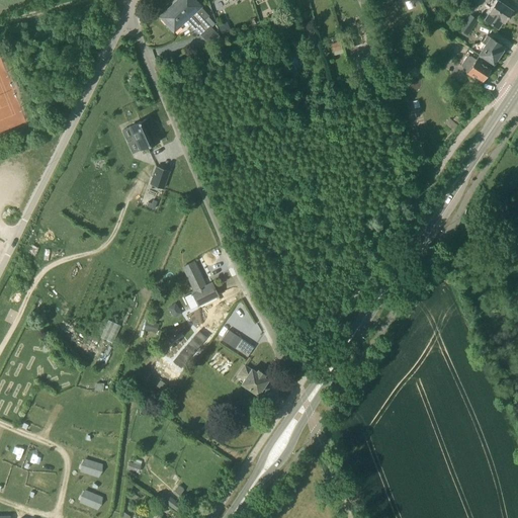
[(178,0),(161,17),(174,31),(192,15),(200,23),(194,28),(200,35),(210,26),(204,20),(195,11),(200,7),(194,0),(178,0)]
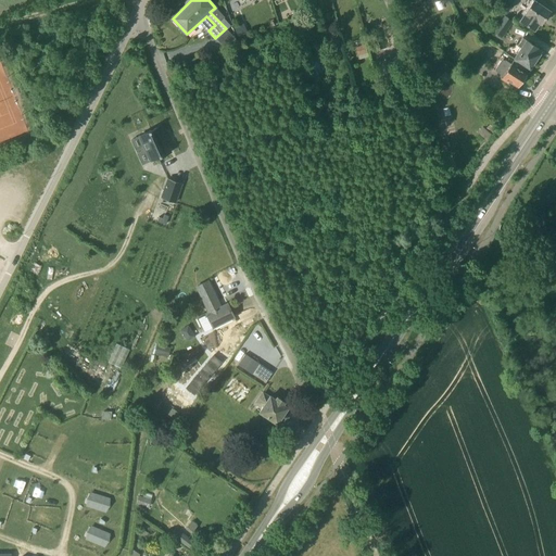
[(541,24),(545,17),(547,19),(551,13),(548,12),(550,11),(533,0),(525,0),(522,4),(526,8),(518,20),(534,30),(539,23),(541,24)]
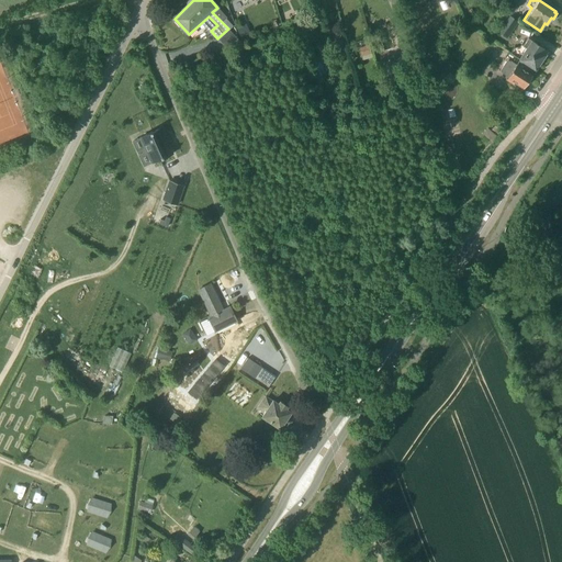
[(497,32),(507,38),(519,21),(509,14),(497,32)]
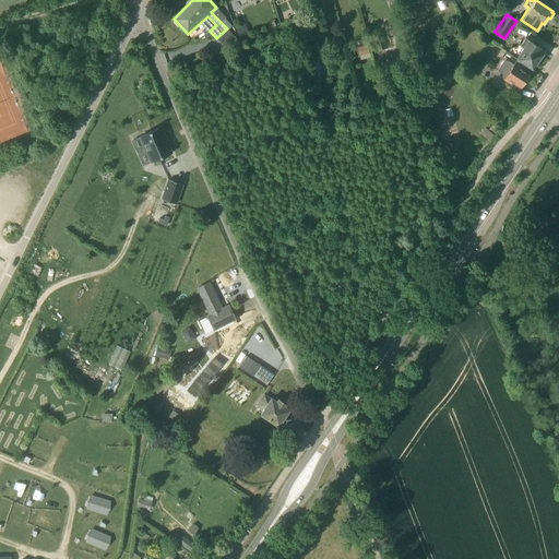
[(245,24),(235,27),(240,39),(250,35),(245,24)]
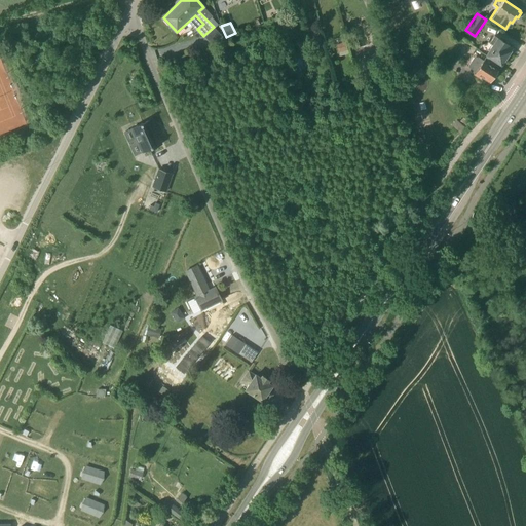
[(505,58),(513,47),(494,35),(490,43),(488,41),(486,44),(481,45),(479,49),(486,54),(497,63),(501,65),(503,65),(505,61),(505,58)]
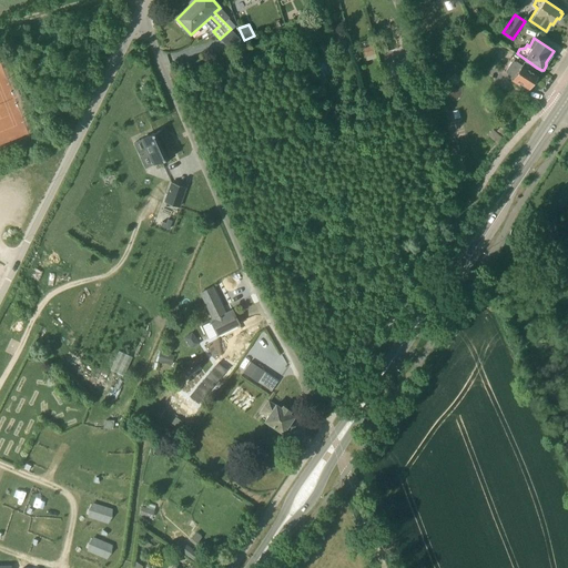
[(373,46),(364,48),(366,57),(375,53),(373,46)]
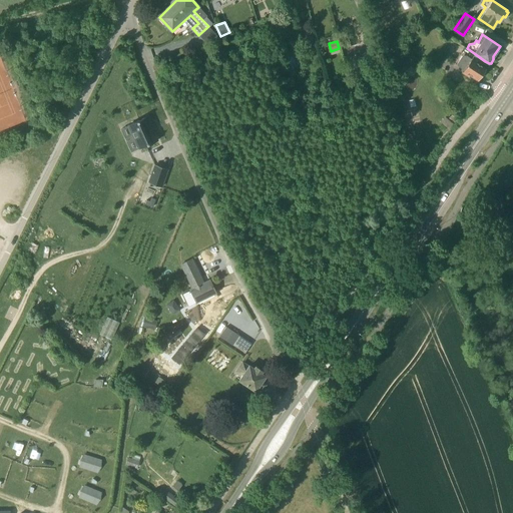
[(485,61),(474,53),(473,54),(464,48),(454,63),(462,68),(460,70),(469,76),(470,74),(478,80),(481,74),(483,74),(486,71),(485,69),(486,68),(482,65),(485,61)]
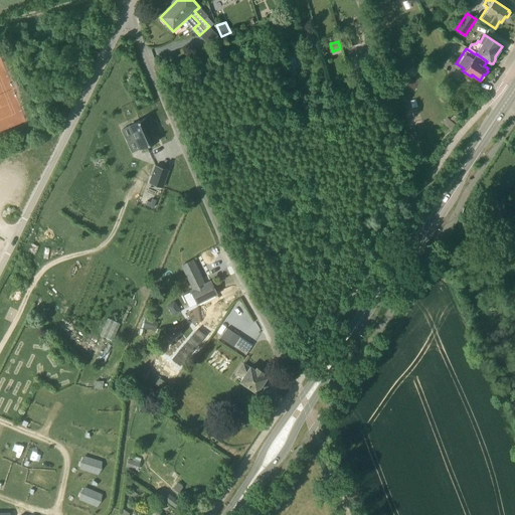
[(148,118),(130,126),(140,149),(158,141),(148,118)]
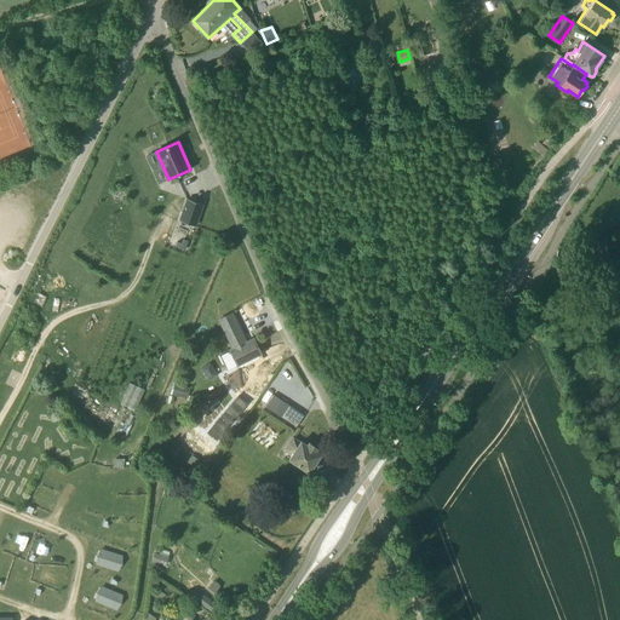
[(191,191),(183,212),(199,218),(207,197),(191,191)]
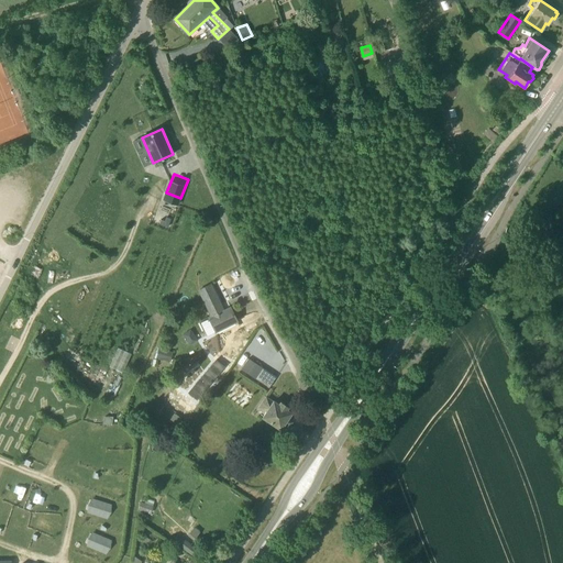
[(238,321),(233,313),(231,308),(223,311),(210,285),(199,290),(212,317),(209,318),(216,332),(238,321)]
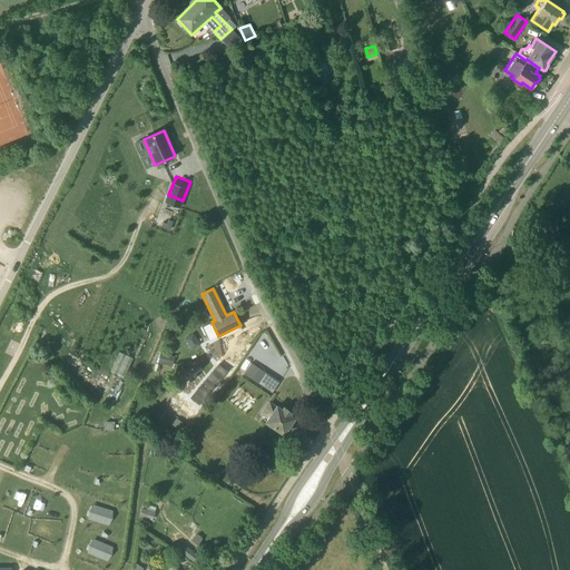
[(193,349),(200,344),(194,332),(186,337),(193,349)]
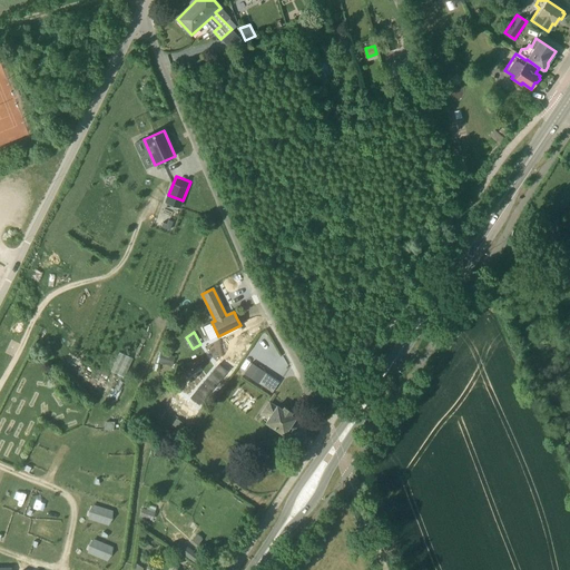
[(125,376),(134,357),(120,351),(111,370),(125,376)]
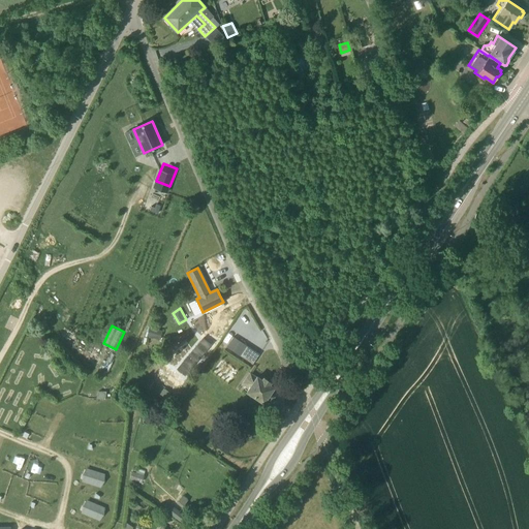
[(170,354),(178,365),(193,354),(187,344),(170,354)]
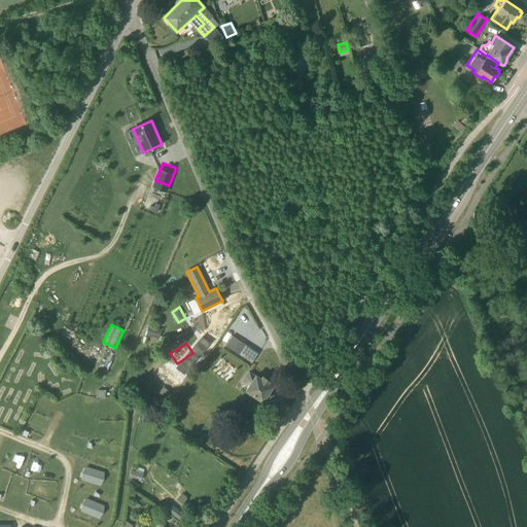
[(258,353),(249,347),(245,344),(239,355),(252,363),(258,353)]
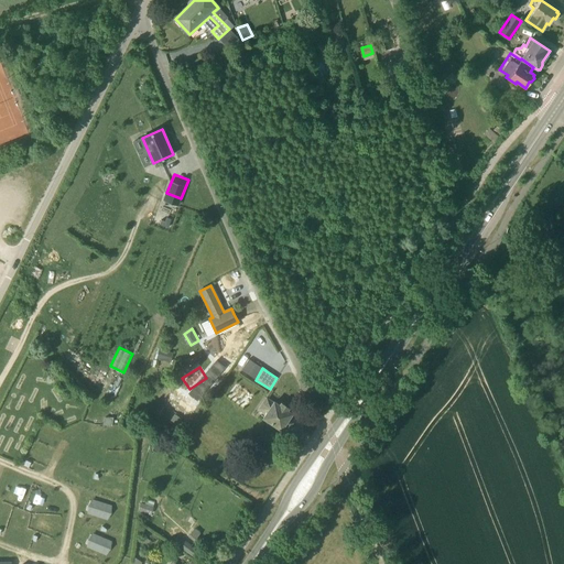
[(257,413),(281,430),(286,422),(293,414),(288,410),(289,408),(281,403),(280,405),(274,401),(273,402),(267,398),(257,413)]
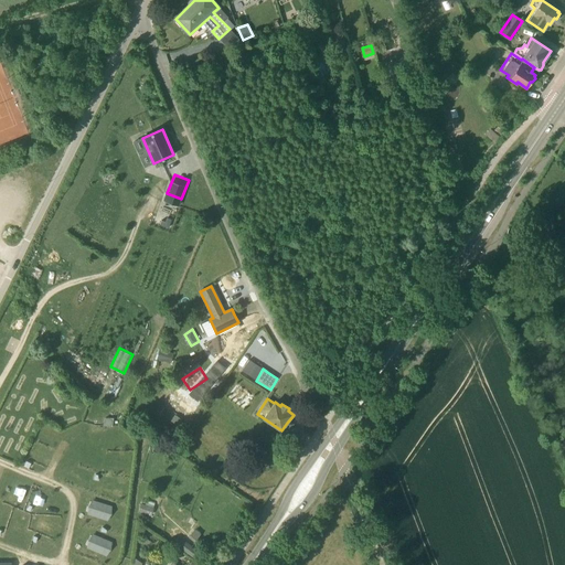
[(182,539),(177,546),(195,560),(200,553),(191,546),(192,546),(182,539)]
